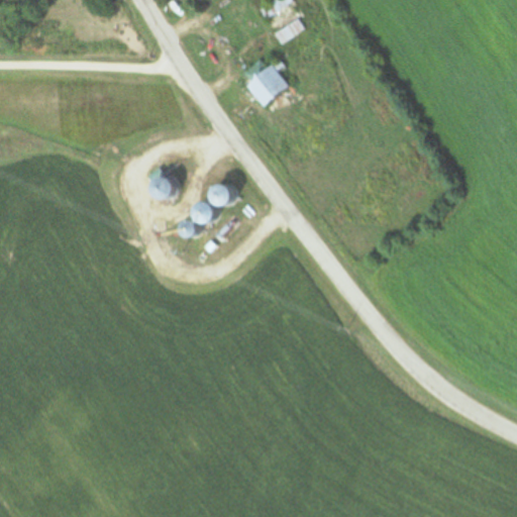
[(293,4),(291,0),(274,0),(260,7),(264,17),(293,4)]
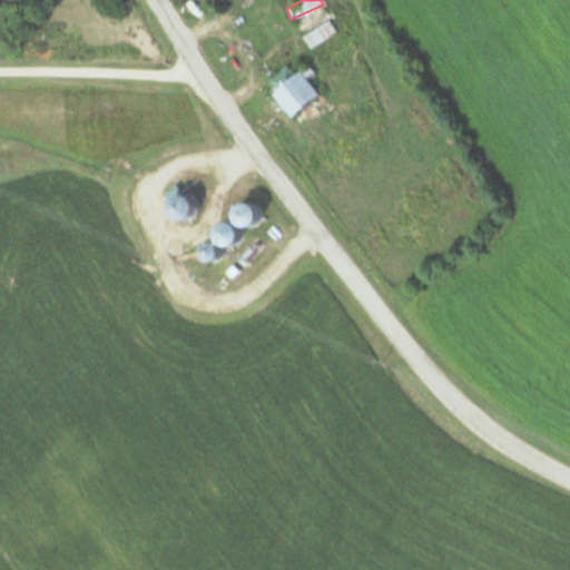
[(336,31),(328,20),(303,38),(311,50),(336,31)]
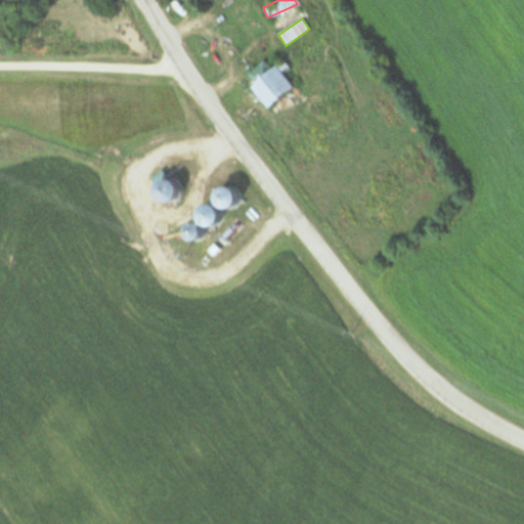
[(266,108),(292,88),(280,74),(288,69),(281,60),(269,71),(263,61),(251,71),(258,80),(249,86),(266,108)]
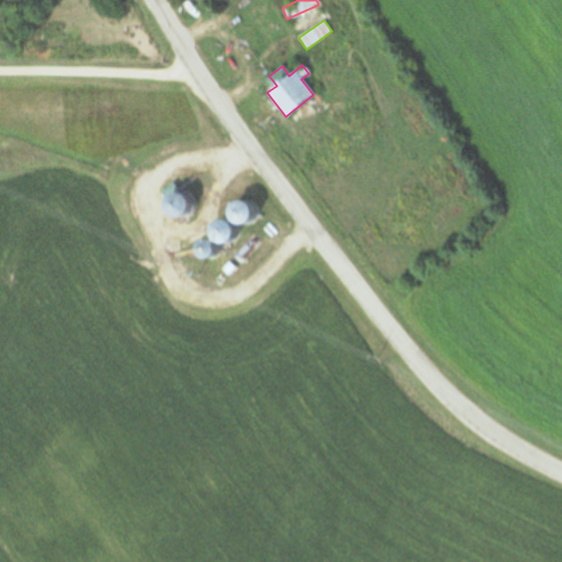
[(186,195),(165,188),(158,209),(178,216),(186,195)]
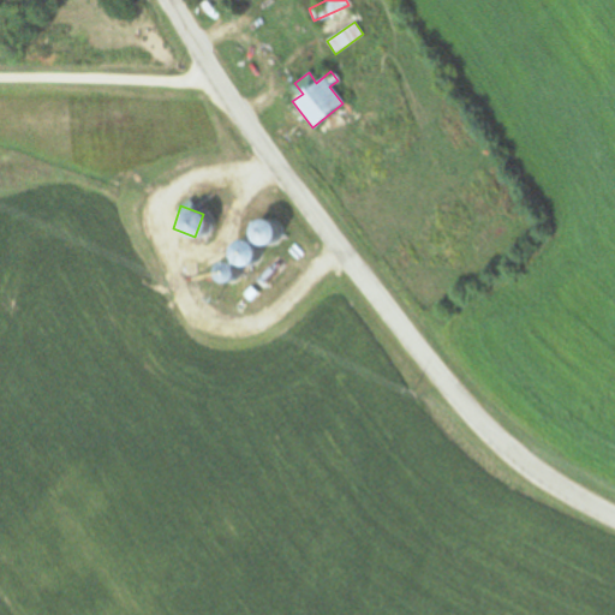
[(269,221),(245,222),(245,243),(270,242),(269,221)]
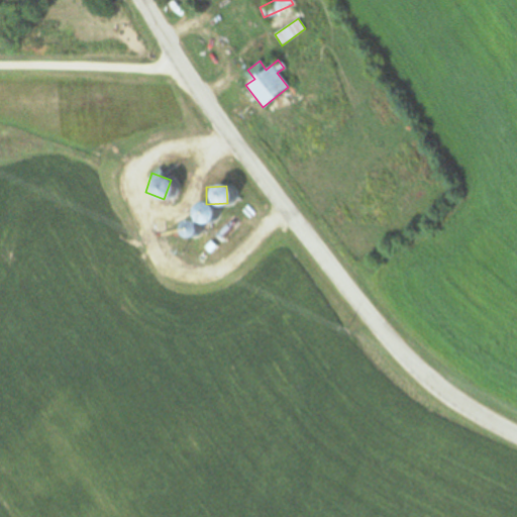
[(189,217),(175,223),(179,234),(212,221),(203,200),(185,207),(189,217)]
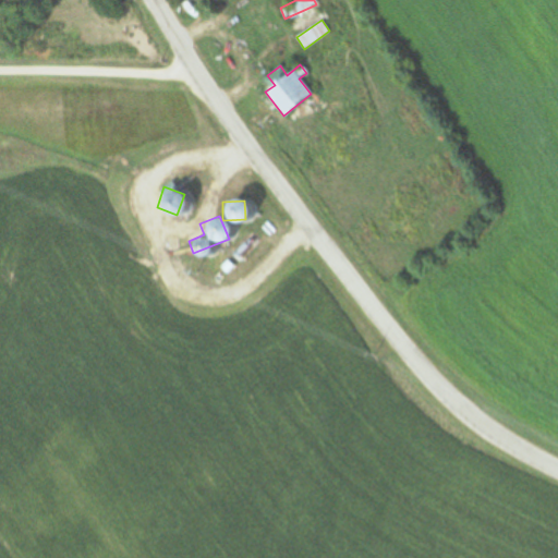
All buildings are outlined.
